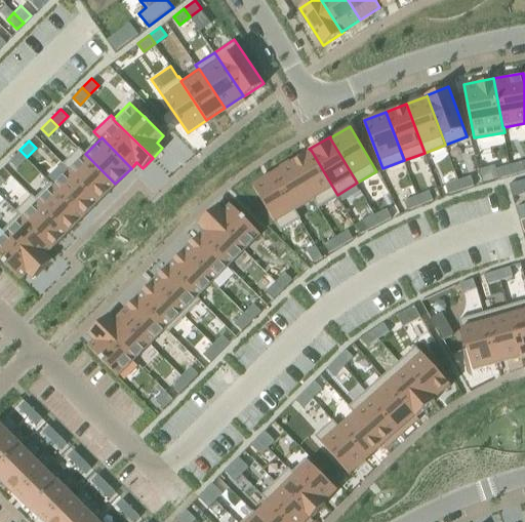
[(79,146),(63,163),(69,170),(70,169),(99,199),(115,184),(85,154),(86,153),(79,146)]
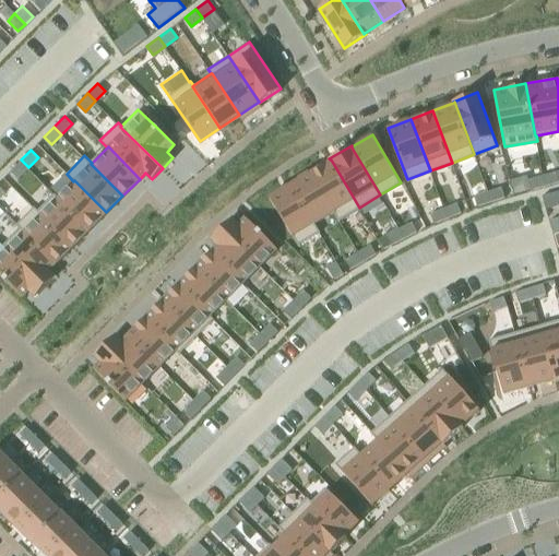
[(21,160),(10,170),(18,178),(28,167),(21,160)]
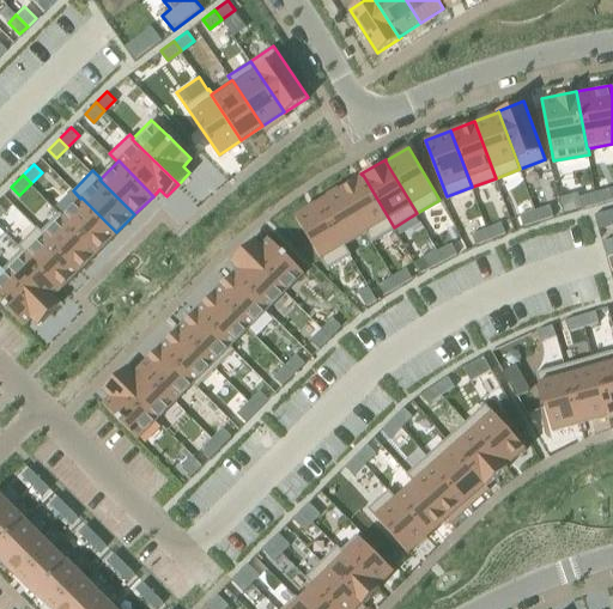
[(362,175),(340,188),(366,230),(365,231),(371,241),(394,227),(363,175),(362,175)]
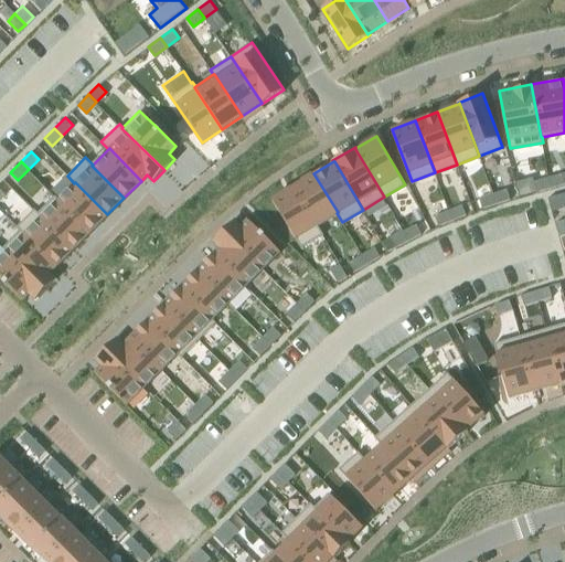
[(564,175),(563,169),(548,172),(552,183),(564,179),(564,175)]
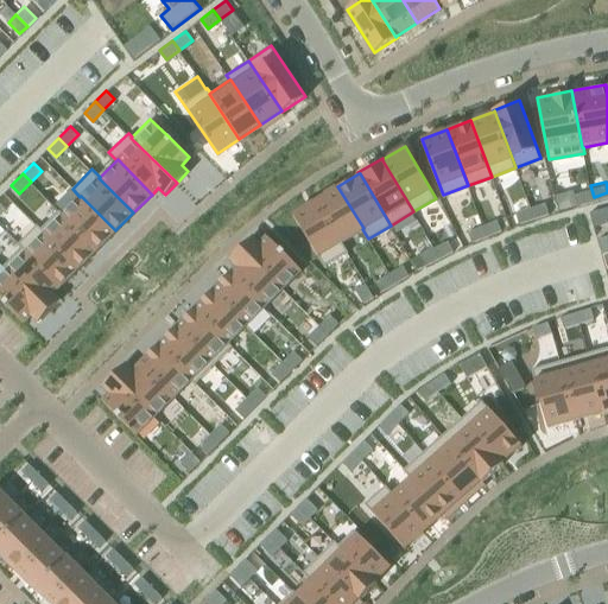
[(590,185),(576,190),(578,201),(594,197),(590,185)]
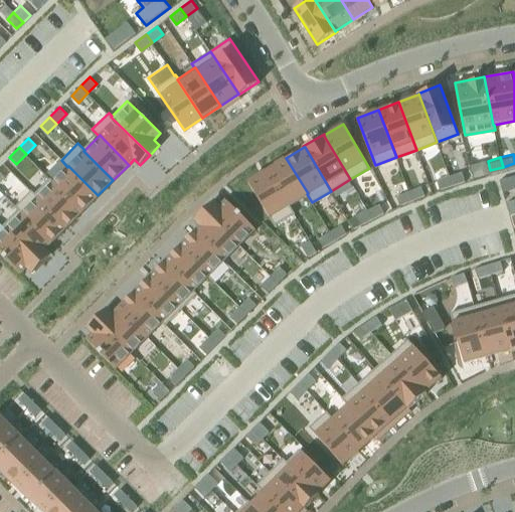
[(286,158),(268,169),(289,204),(290,204),(307,194),(308,193),(286,158)]
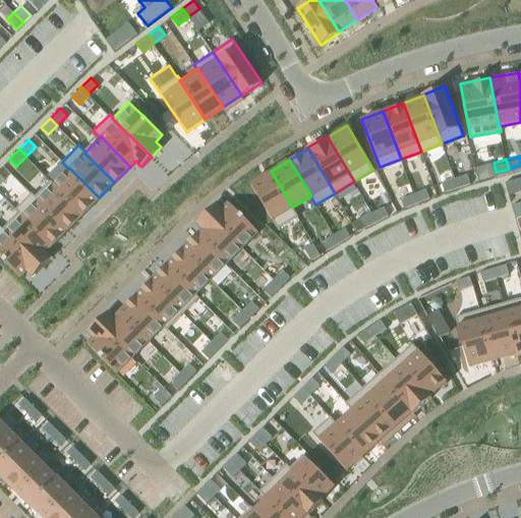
[(491,162),(475,166),(479,180),(495,175),(495,174),(493,166),(491,162)]
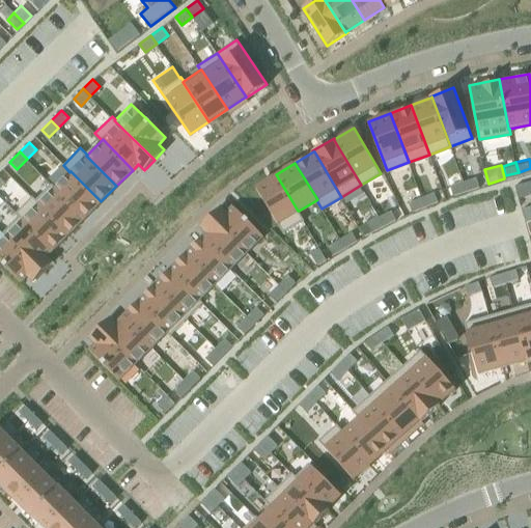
[(55,187),(85,217),(101,201),(71,171),(70,172),(55,187)]
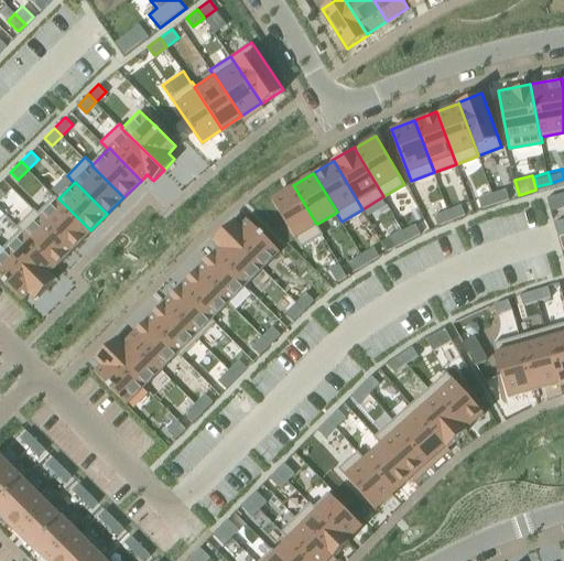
[(293,185),(272,198),(301,246),(323,233),(317,224),(316,224),(293,185)]
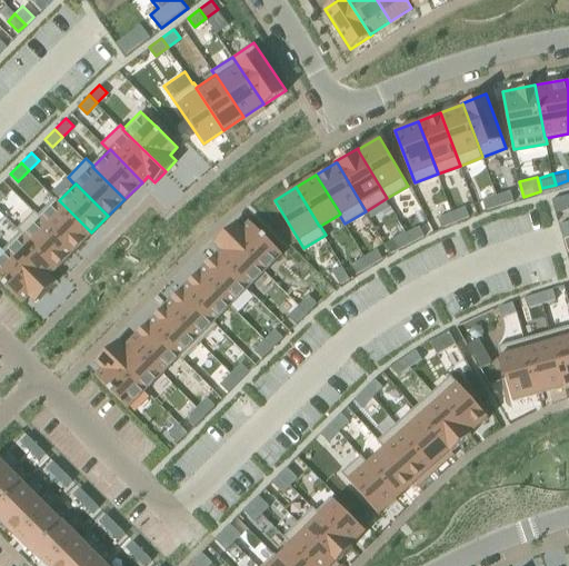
[(510,189),(497,194),(500,204),(513,199),(510,189)]
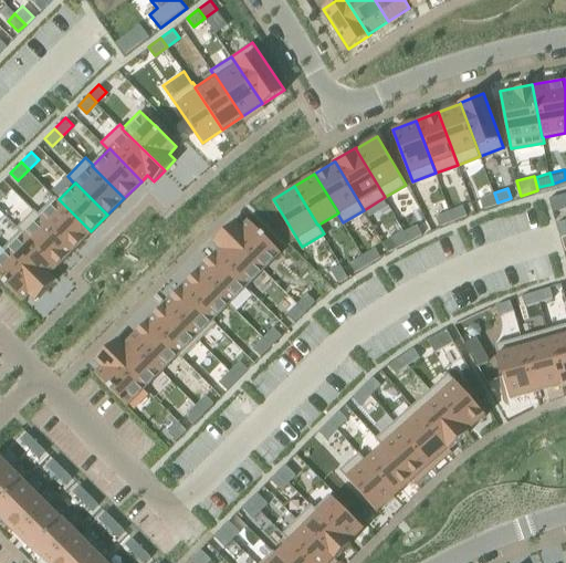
[(494,193),(480,197),(483,207),(498,202),(494,193)]
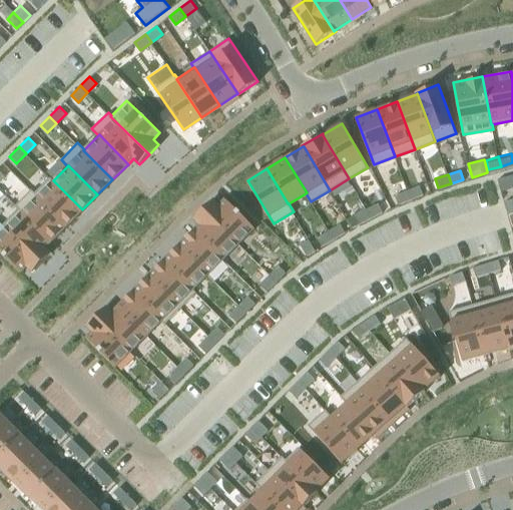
[(35,191),(34,192),(67,225),(82,209),(53,180),(50,176),(35,191)]
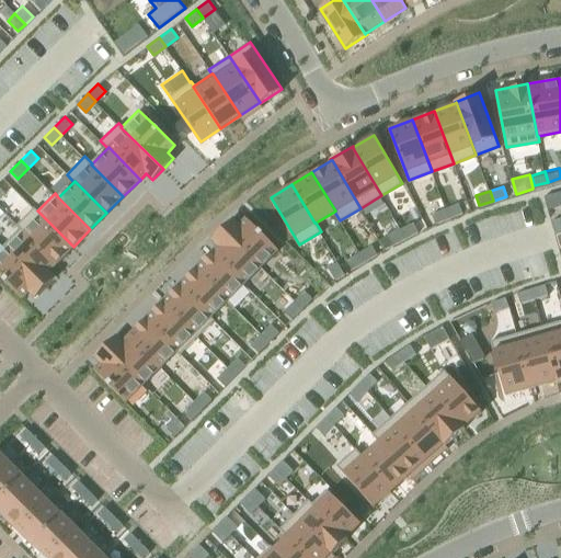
[(458,202),(445,207),(449,217),(462,212),(458,202)]
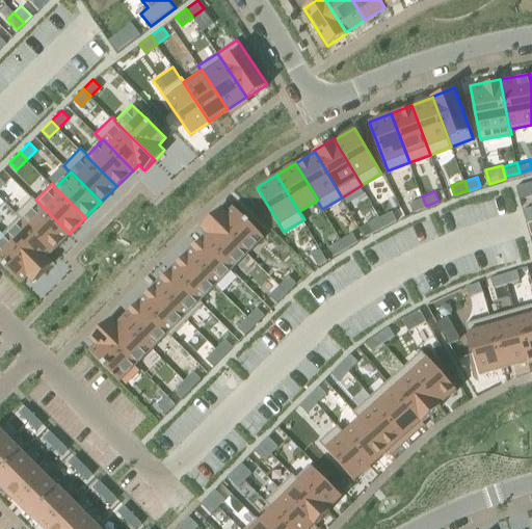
[(32,195),(16,213),(19,216),(20,215),(53,249),(70,234),(35,200),(36,199),(32,195)]
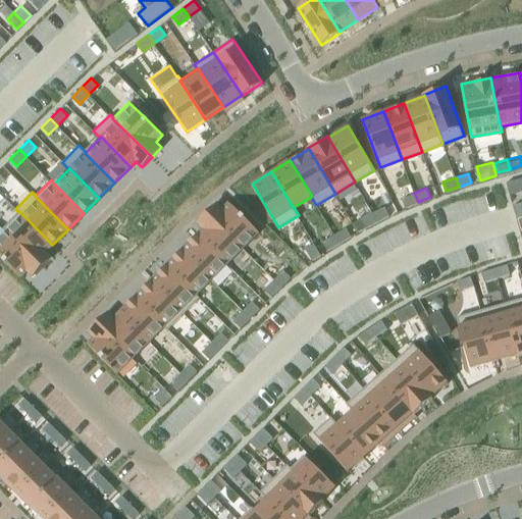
[(414,193),(402,198),(406,207),(418,202),(414,193)]
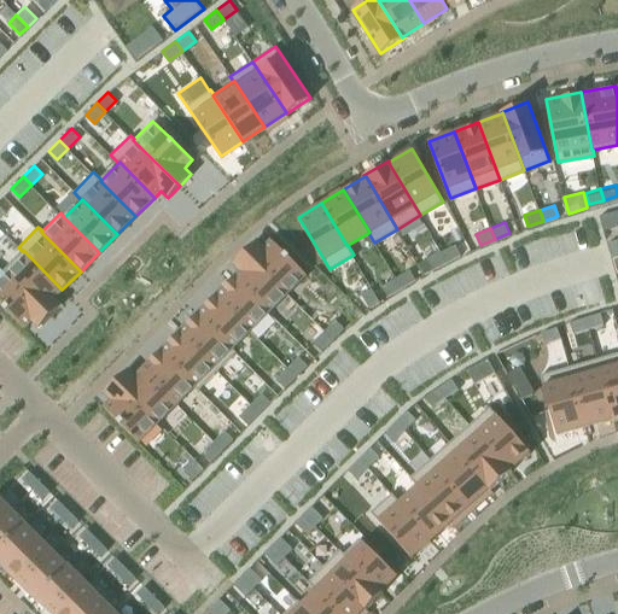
[(256,239),(245,250),(287,292),(307,273),(290,257),(291,257),(287,253),(270,238),(263,245),(256,239)]
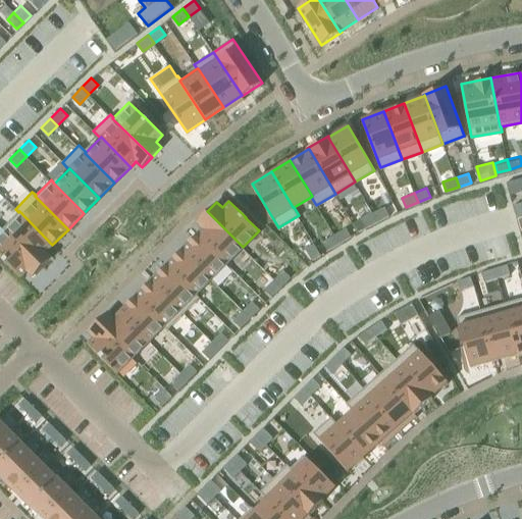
[(521,201),(513,204),(517,217),(521,215),(521,201)]
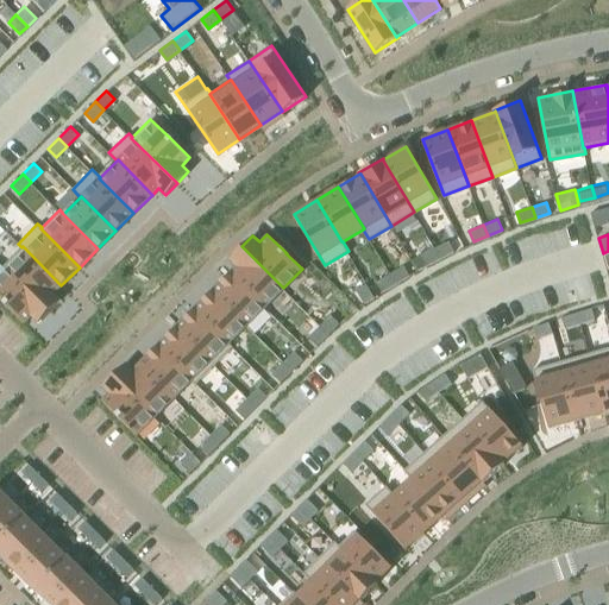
[(449,240),(434,247),(440,258),(454,251),(449,240)]
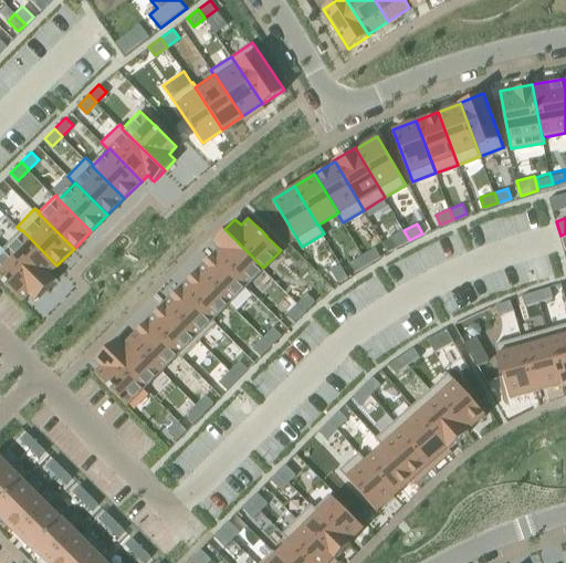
[(20,230),(3,247),(7,251),(8,250),(46,289),(56,278),(51,272),(56,266),(21,229),(20,230)]
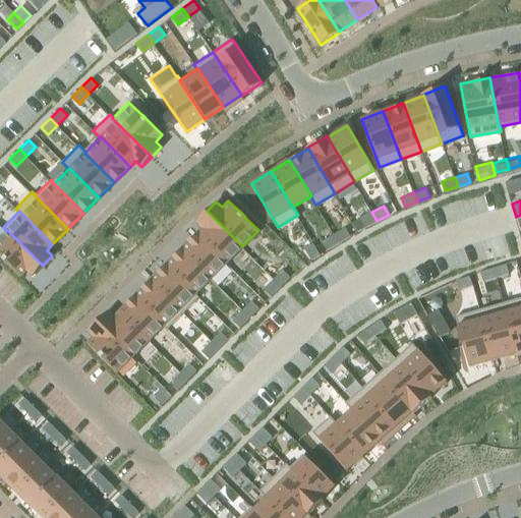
[(207,211),(196,221),(203,227),(196,232),(226,263),(242,246),(207,211)]
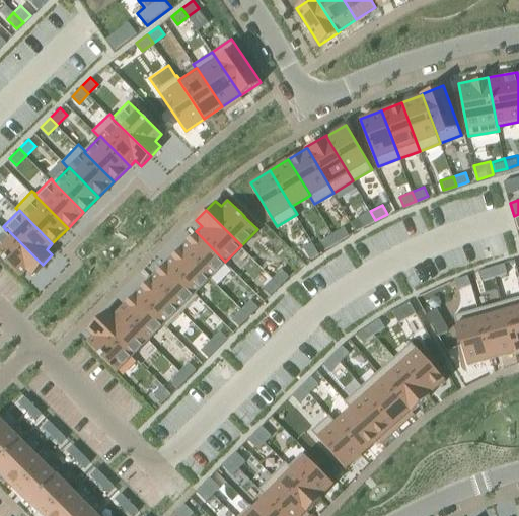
[(370,211),(359,217),(363,226),(375,220),(370,211)]
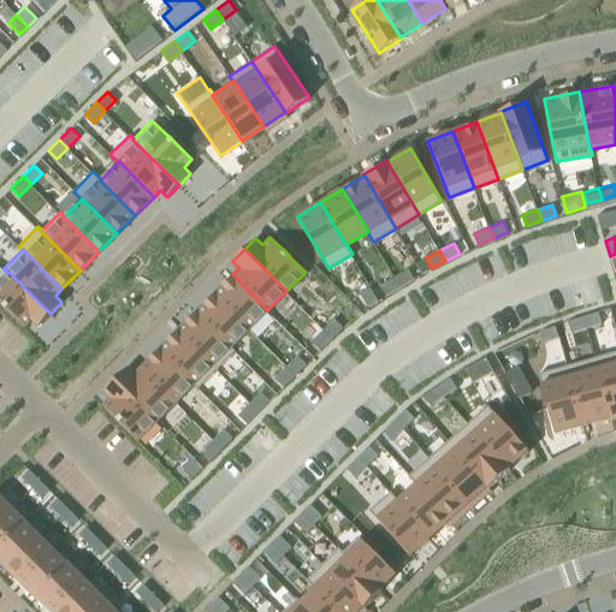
[(0,265),(0,302),(5,307),(5,308),(9,310),(24,326),(31,319),(39,326),(51,314),(9,272),(7,273),(4,268),(0,265)]
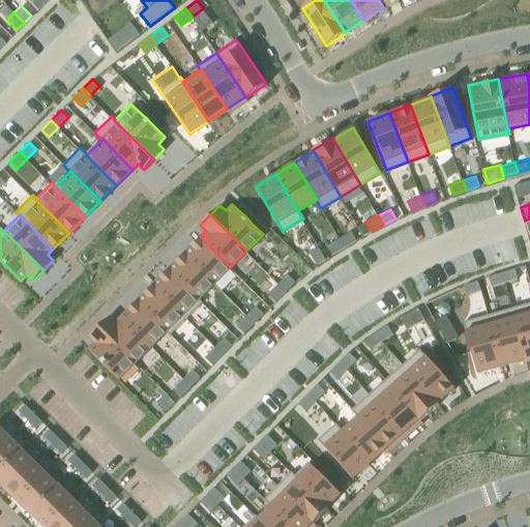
[(351,231),(340,238),(345,246),(356,239),(351,231)]
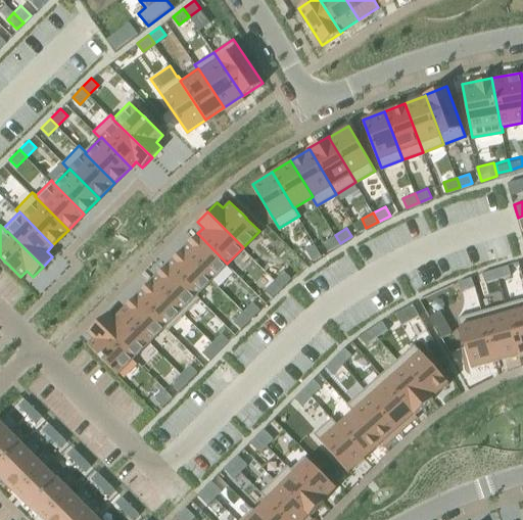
[(197,233),(182,249),(211,279),(227,264),(197,233)]
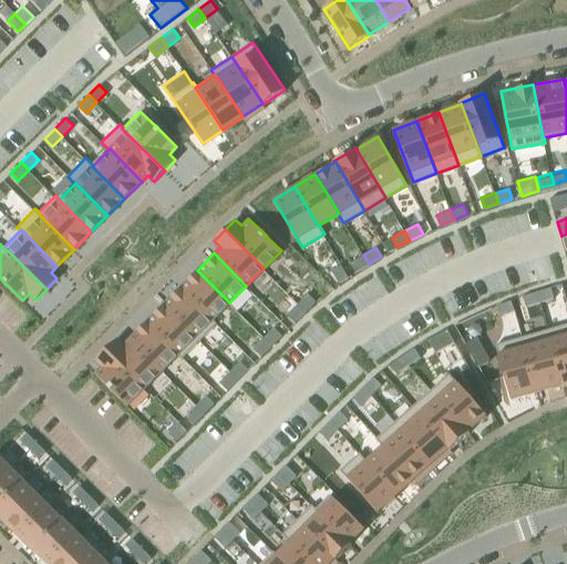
[(363,255),(350,262),(356,272),(369,264),(363,255)]
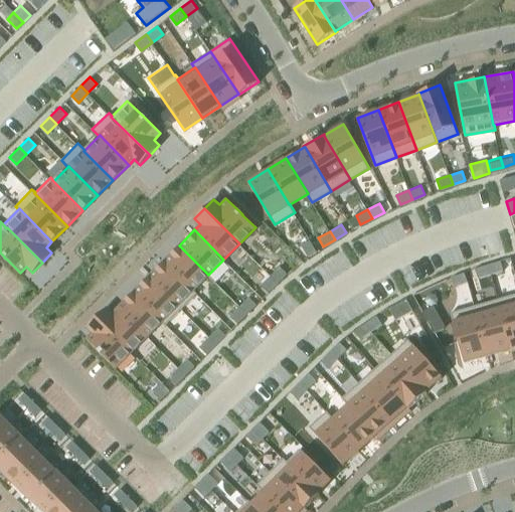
[(309,239),(301,244),(308,256),(316,250),(311,242),(309,239)]
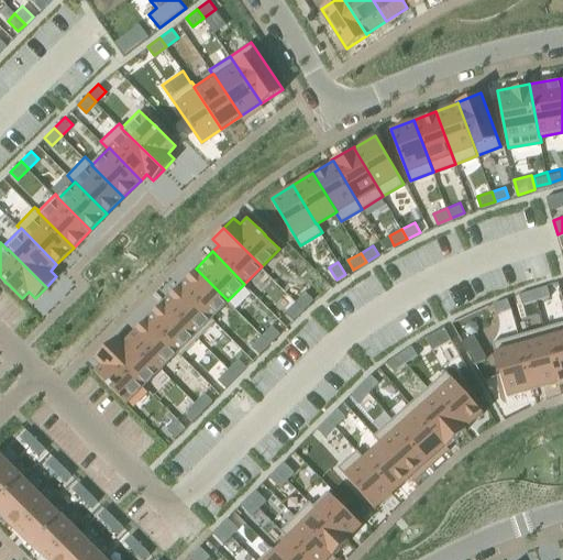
[(196,268),(179,285),(211,317),(228,300),(196,268)]
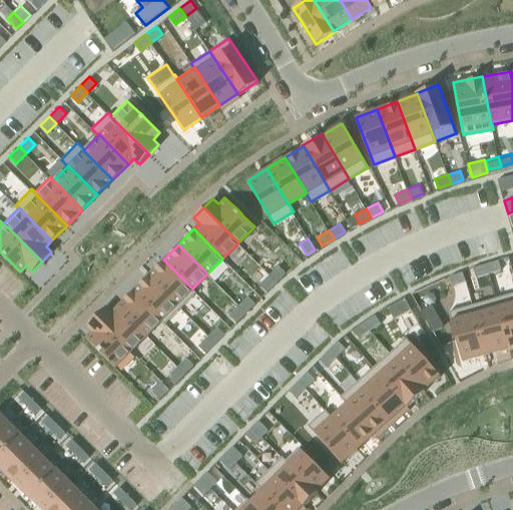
[(499,256),(486,260),(489,270),(502,266),(499,256)]
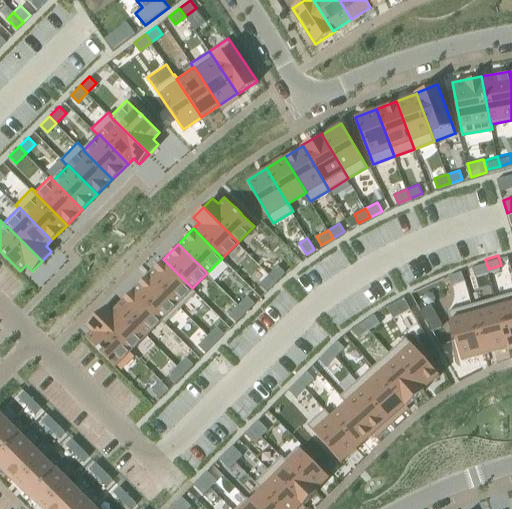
[(163,259),(147,274),(180,307),(196,291),(192,288),(163,259)]
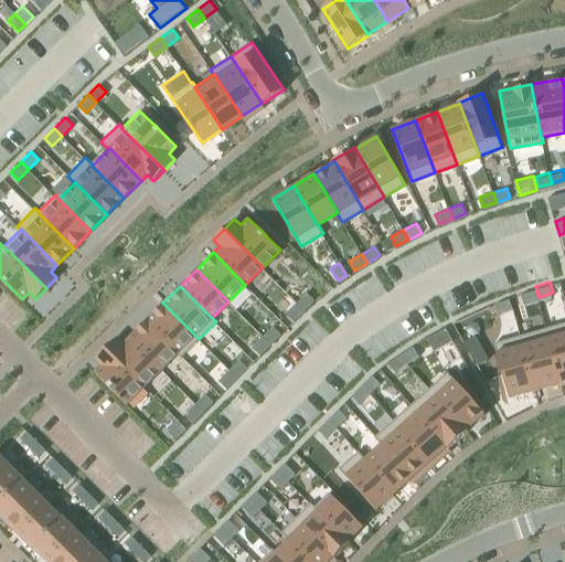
[(535,286),(521,290),(524,301),(539,297),(535,286)]
